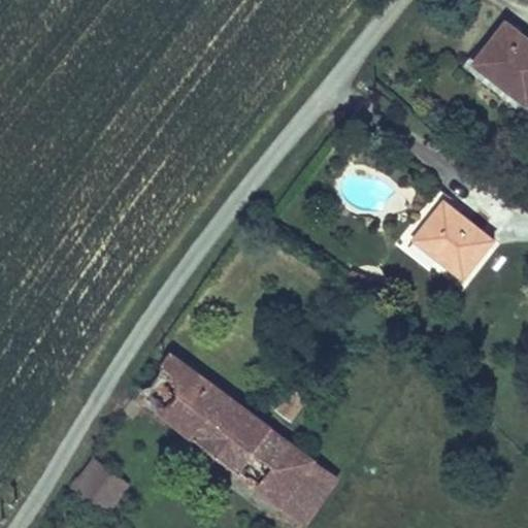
[(527,39),(505,22),(472,65),(527,107),(527,39)]
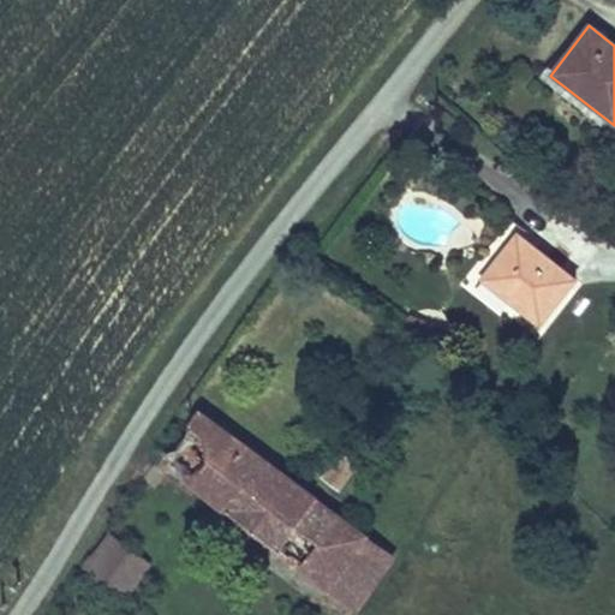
[(578,280),(518,233),(489,268),(519,291),(507,305),(538,330),(578,280)]
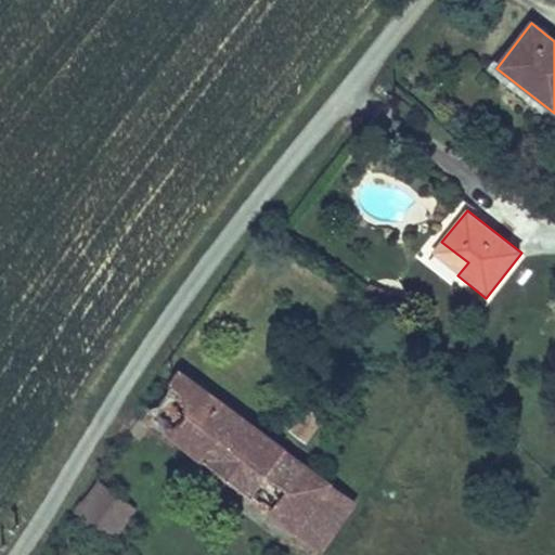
[(468,262),(441,242),(431,255),(457,275),(468,262)]
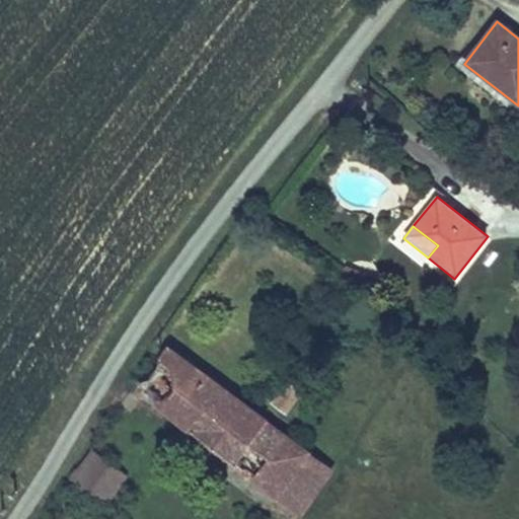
[(308,454),(167,349),(135,392),(276,498),(308,454)]
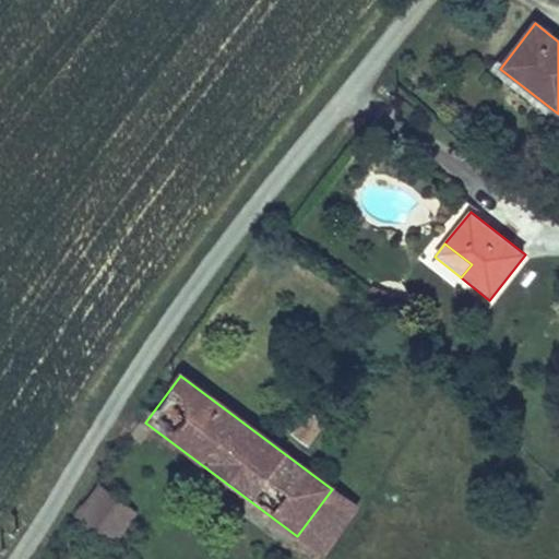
[(309,445),(325,423),(307,411),(292,433),(309,445)]
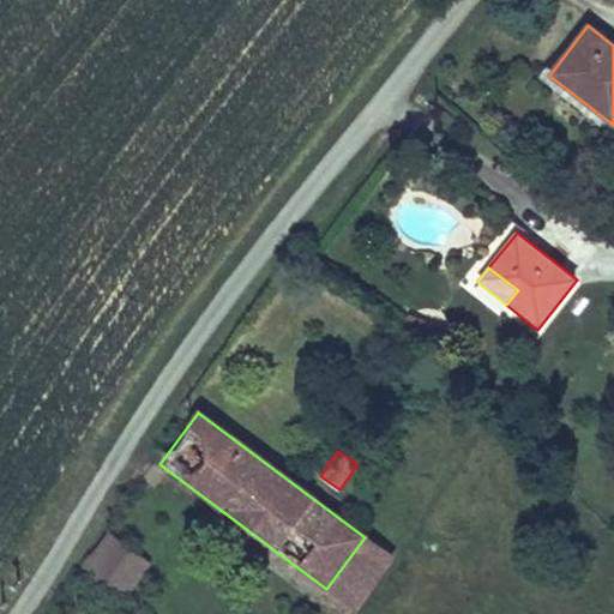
[(151,564),(109,531),(80,570),(124,601),(151,564)]
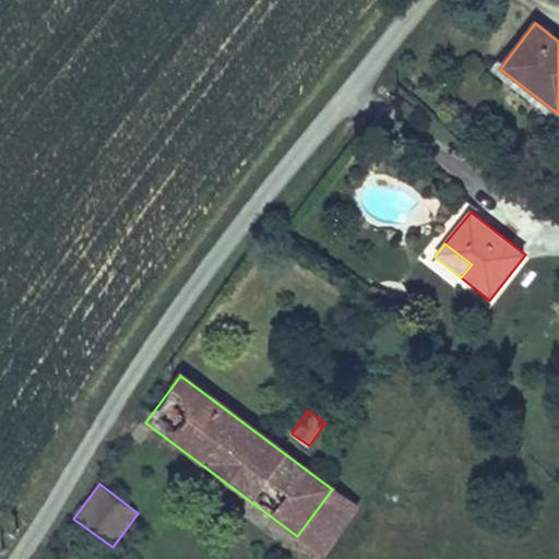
[(323,556),(358,509),(332,489),(297,536),(323,556)]
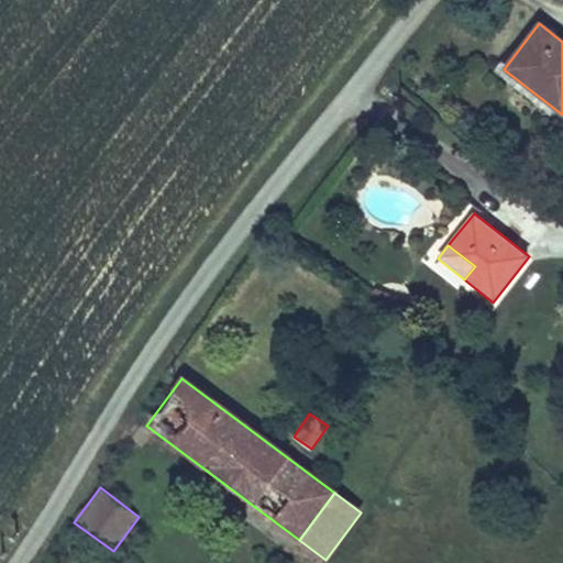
All buildings are outlined.
